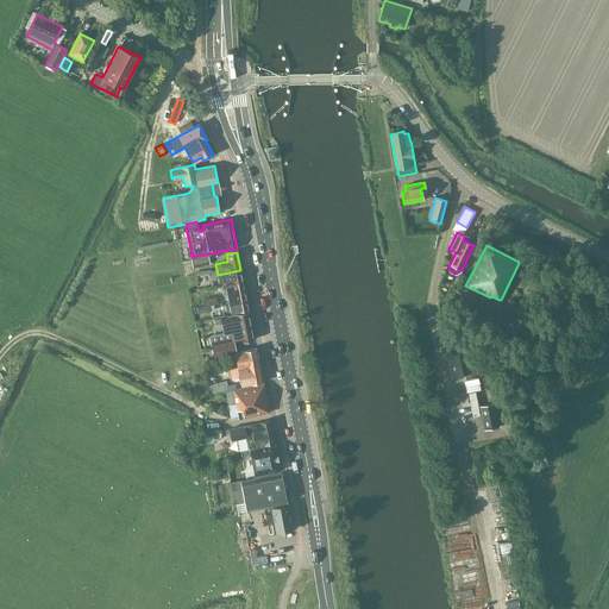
[(208,256),(192,259),(193,268),(211,264),(208,256)]
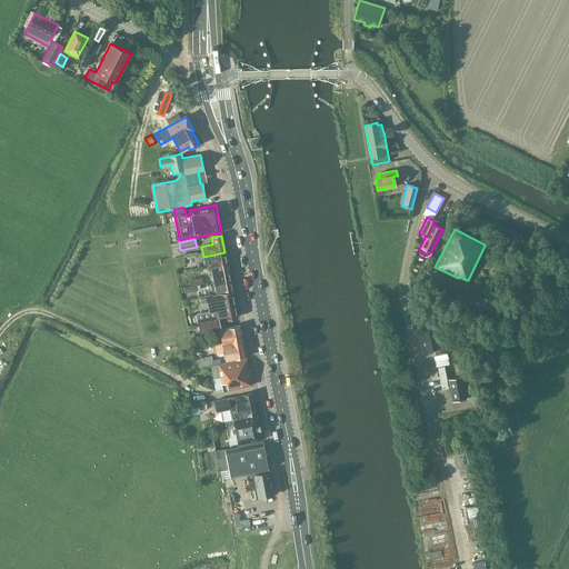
[(210,266),(211,275),(229,271),(227,262),(225,252),(203,257),(206,267),(210,266)]
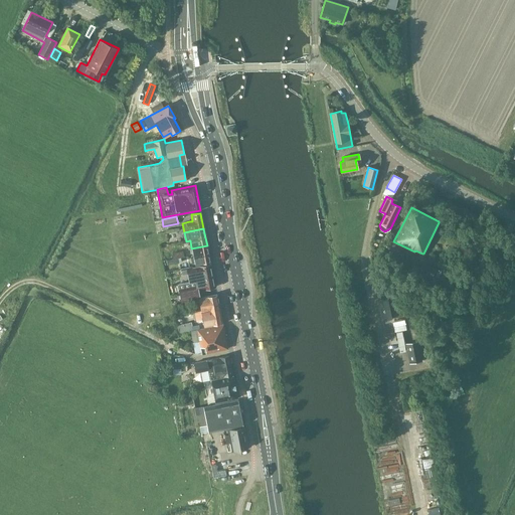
[(191,248),(193,256),(208,253),(207,245),(191,248)]
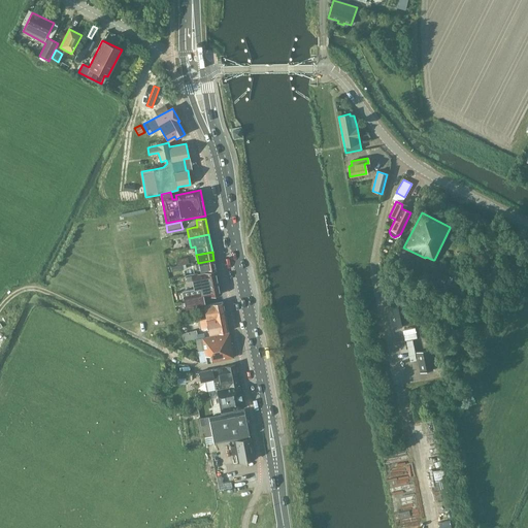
[(187,258),(176,260),(176,266),(170,267),(171,272),(184,269),(183,264),(189,263),(187,258)]
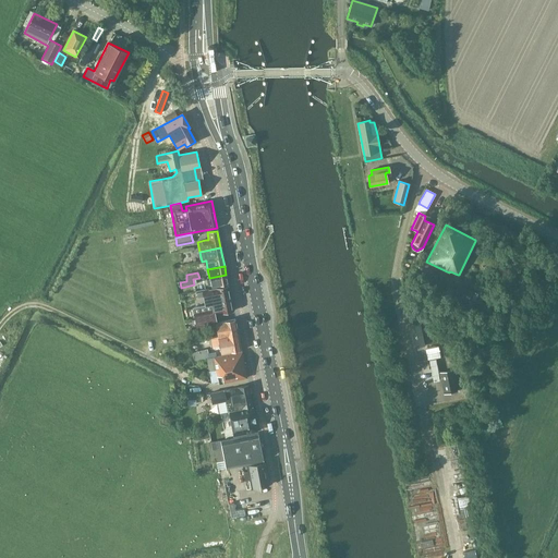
[(226,275),(209,278),(210,287),(228,284),(226,275)]
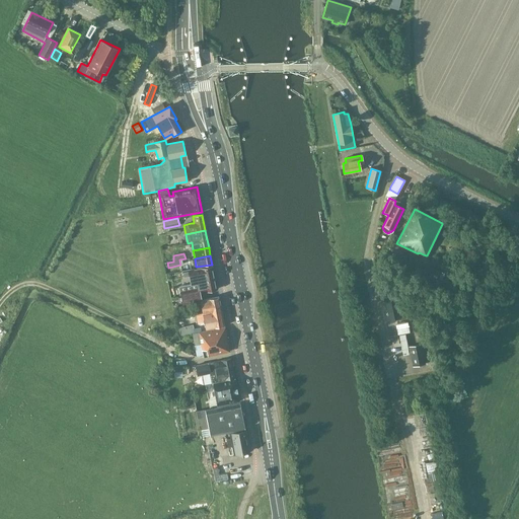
[(426,266),(421,276),(434,281),(439,272),(426,266)]
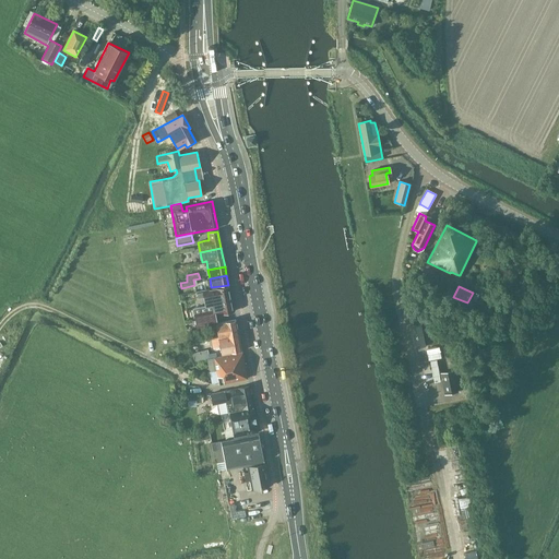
[(205,306),(192,308),(197,328),(216,323),(214,316),(234,311),(228,287),(210,290),(197,293),(198,298),(205,297),(206,306),(205,306)]
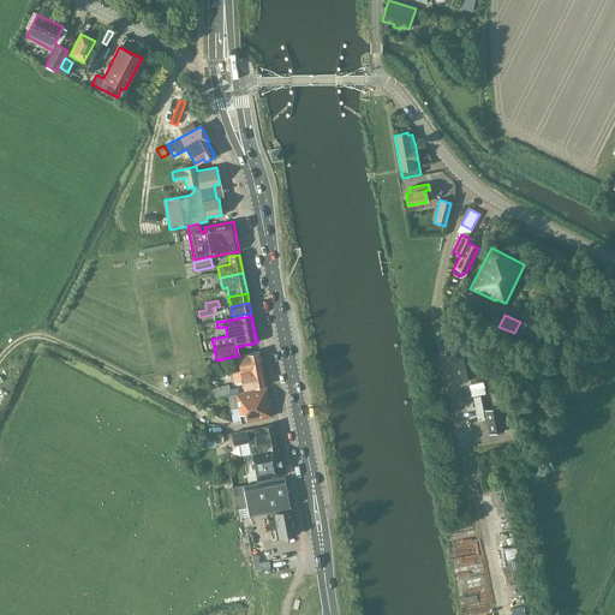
[(532,326),(523,322),(518,333),(527,338),(532,326)]
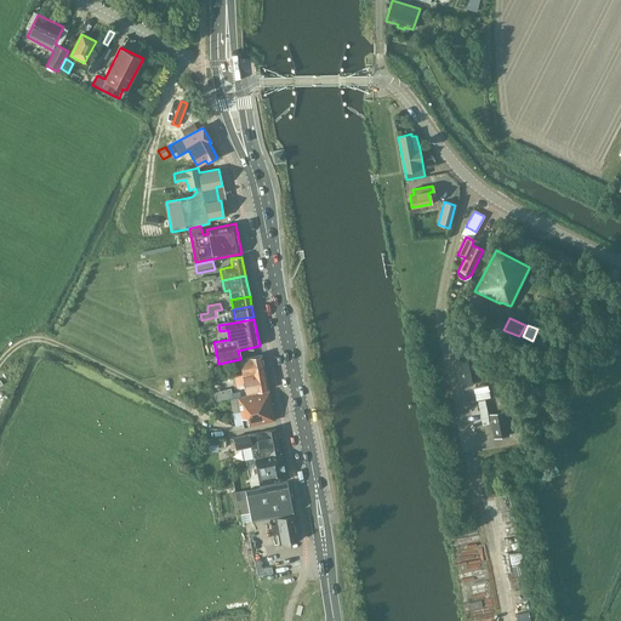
[(249,358),(239,359),(243,375),(243,377),(265,372),(261,355),(249,358)]
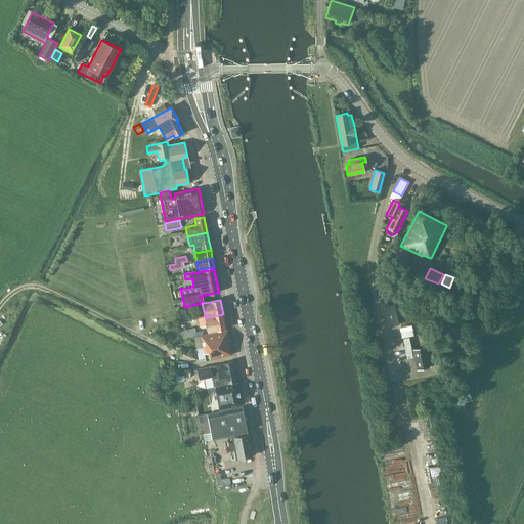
[(205,316),(198,318),(200,326),(206,325),(207,332),(226,329),(223,314),(205,318),(205,316)]
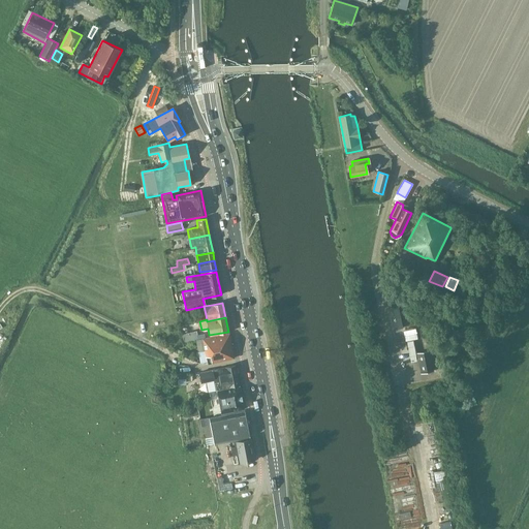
[(196,331),(182,335),(184,342),(195,339),(197,338),(197,335),(196,331)]
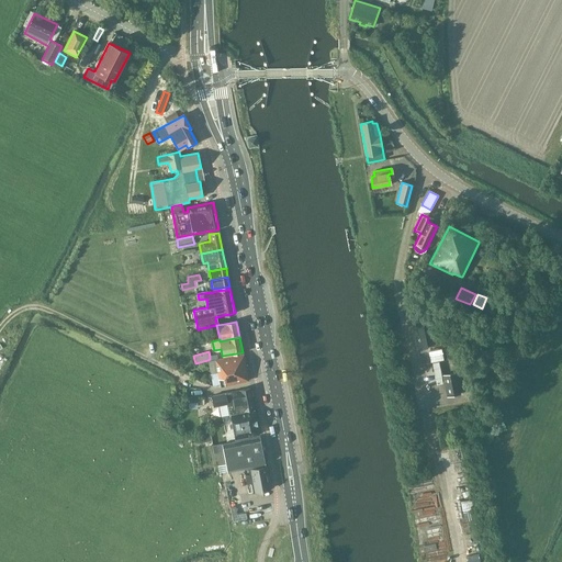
[(212,361),(208,361),(210,374),(211,374),(213,386),(220,386),(248,381),(243,355),(217,360),(212,361)]
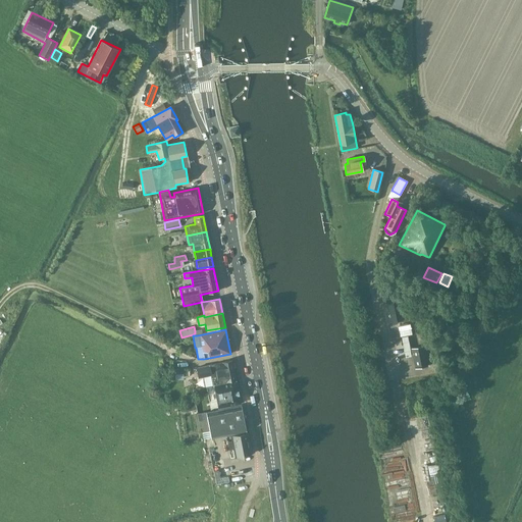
[(427,366),(423,346),(411,348),(414,369),(427,366)]
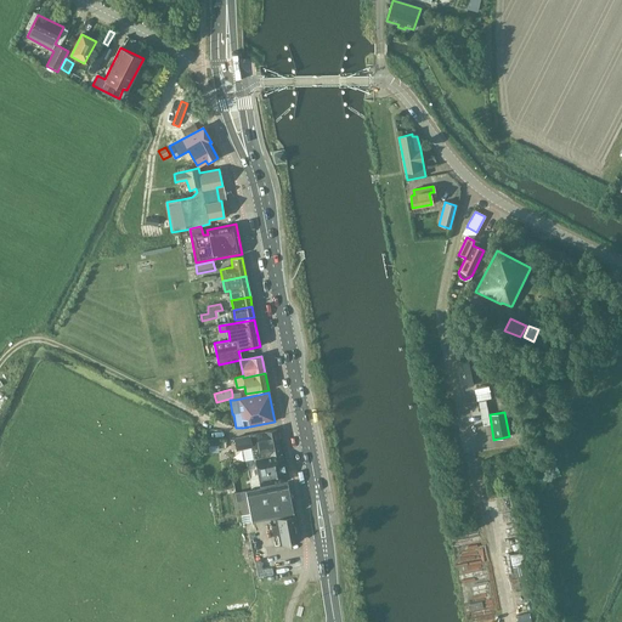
[(281,453),(280,446),(276,430),(235,440),(237,451),(250,448),(253,459),(263,457),(281,453)]
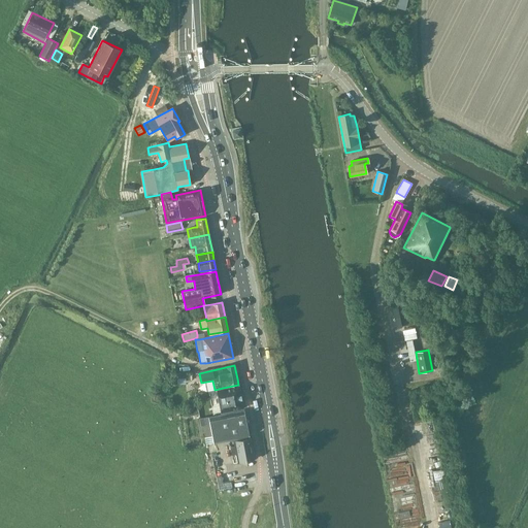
[(238,385),(217,390),(221,413),(242,408),(238,385)]
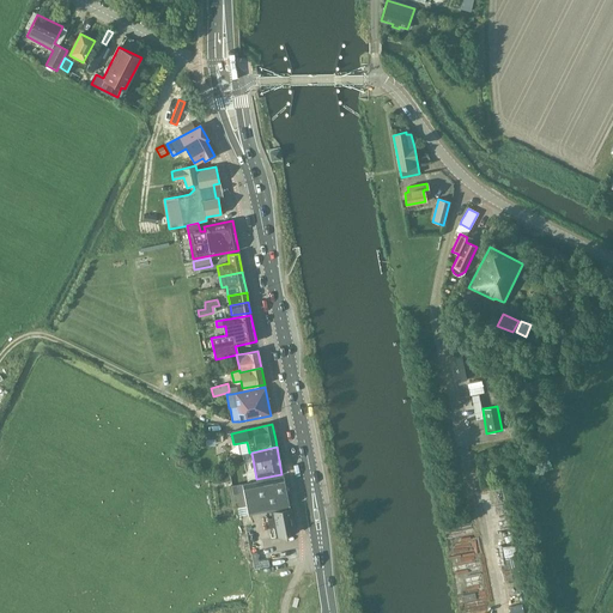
[(229,471),(216,473),(218,484),(231,481),(229,471)]
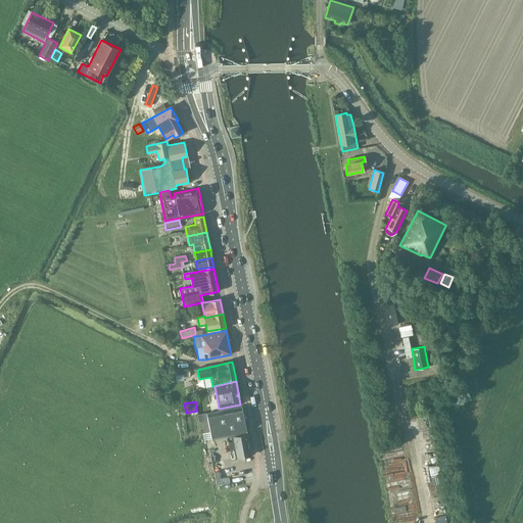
[(198,416),(200,429),(208,427),(210,439),(246,432),(241,407),(198,416)]
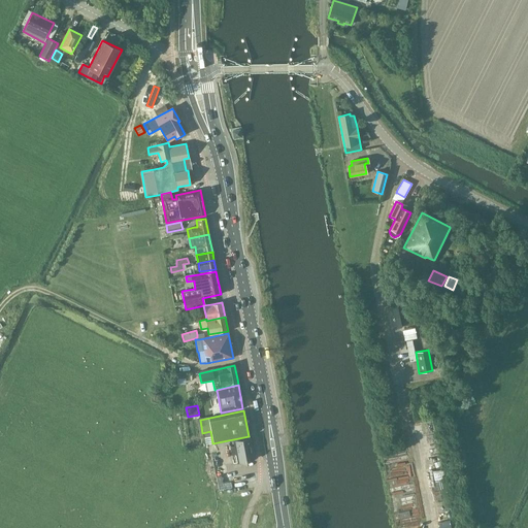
[(231,455),(235,454),(237,463),(253,460),(250,438),(233,441),(233,446),(230,447),(231,455)]
